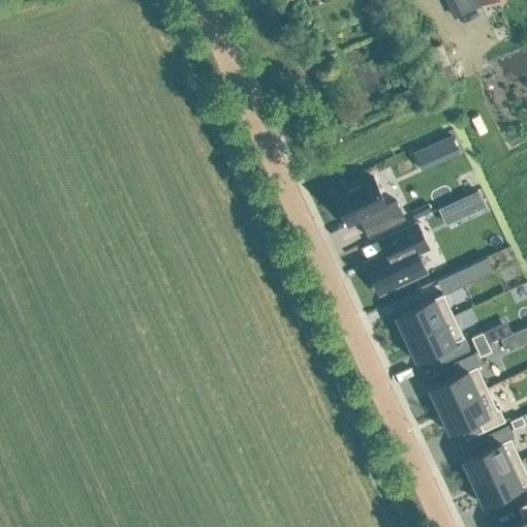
[(446,0),(455,18),(493,0),(446,0)]
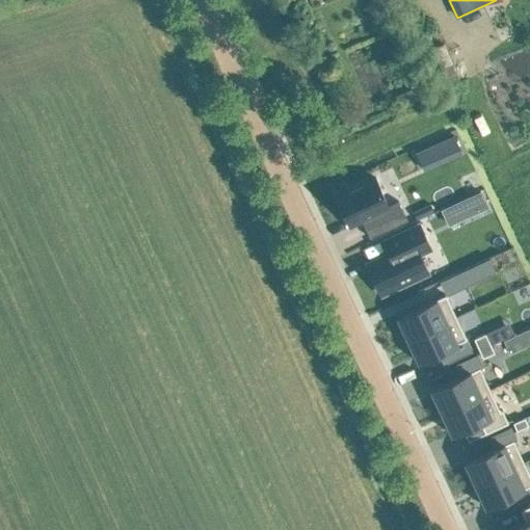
[(430,53),(439,72),(454,65),(446,47),(430,53)]
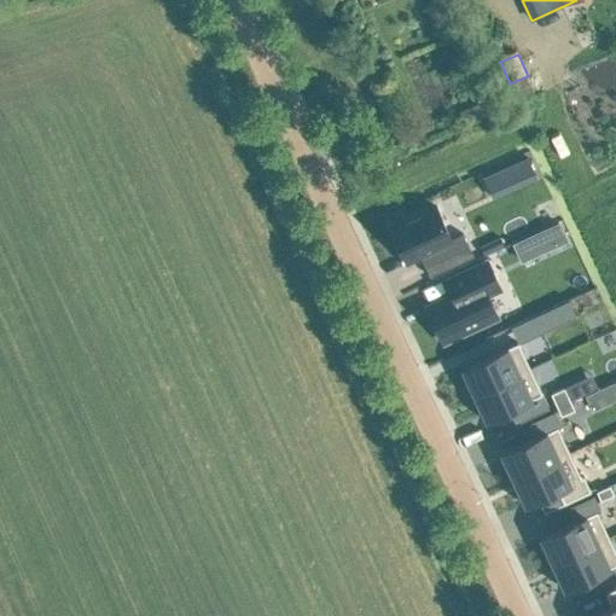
[(493,199),(538,180),(529,158),(484,179),(493,199)]
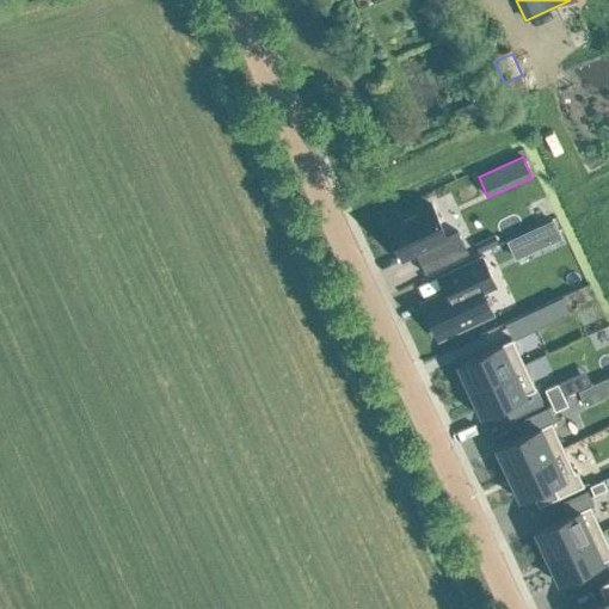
[(431,205),(387,226),(403,259),(416,253),(425,274),(468,254),(459,233),(447,238),(431,205)]
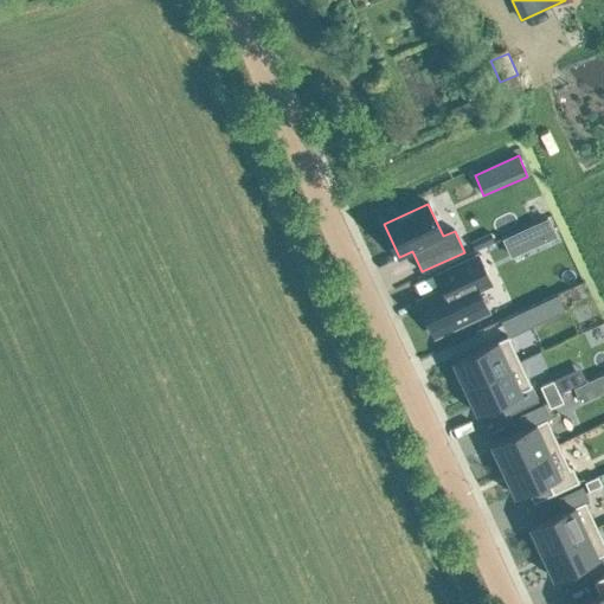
[(512,258),(558,236),(550,218),(503,239),(512,258)]
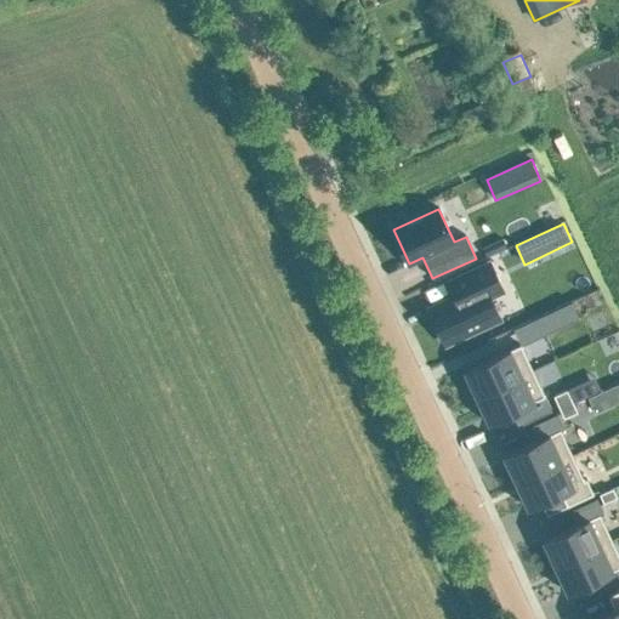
[(488,259),(509,249),(504,239),(483,249),(488,259)]
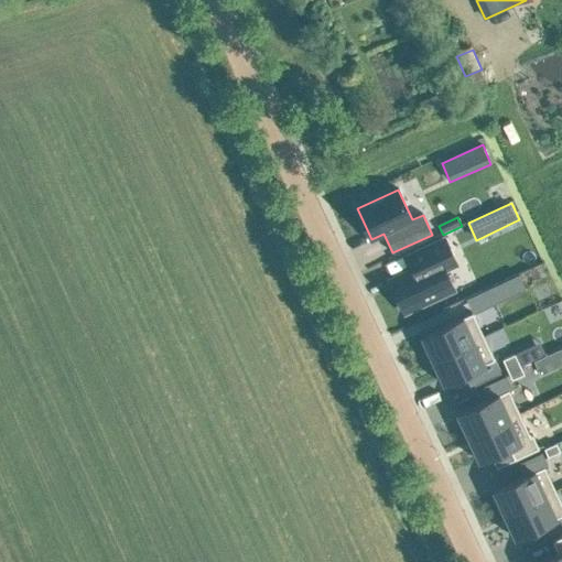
[(457,266),(445,238),(407,255),(413,269),(389,279),(403,312),(453,291),(445,271),(457,266)]
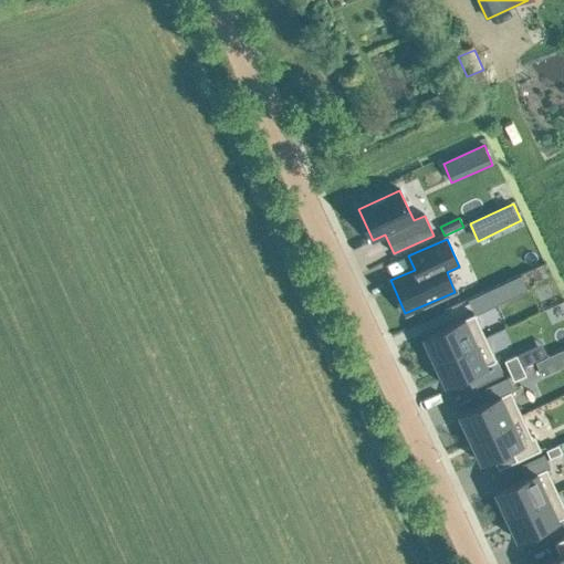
[(500,303),(528,291),(521,275),(493,289),(500,303)]
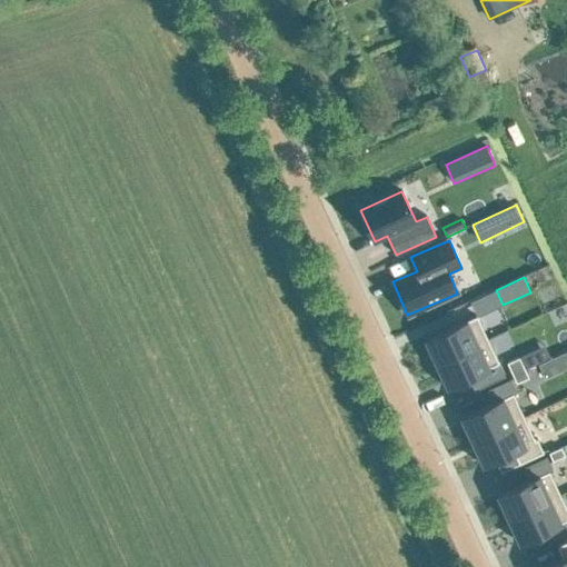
[(478,318),(427,341),(437,365),(488,340),(478,318)]
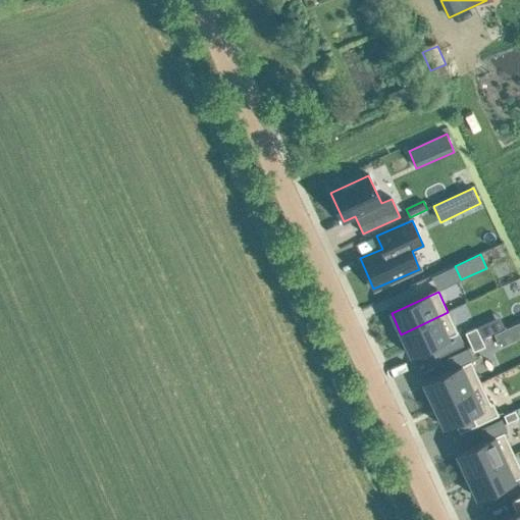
[(448,312),(401,334),(411,356),(430,347),(435,359),(463,346),(458,333),(448,312)]
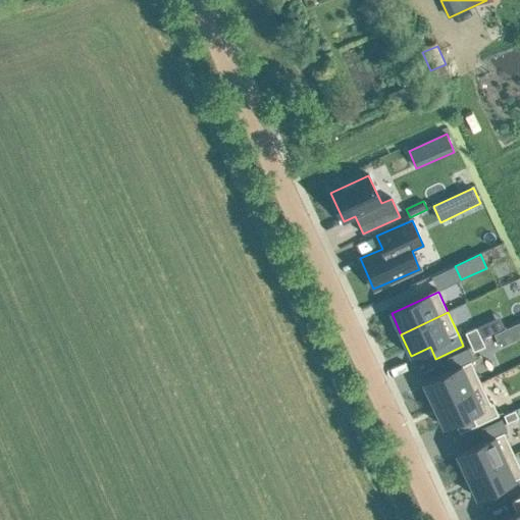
[(501,348),(516,341),(510,327),(495,334),(501,348)]
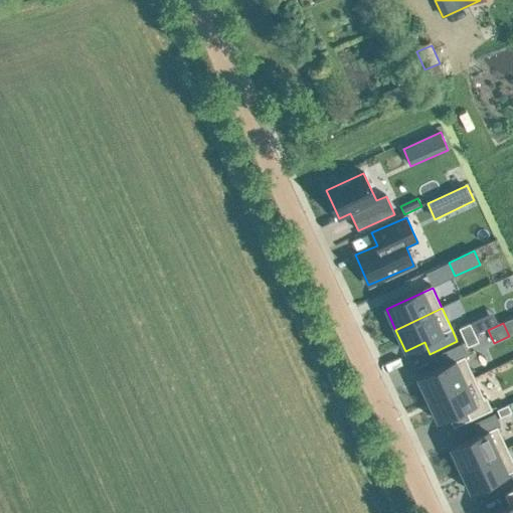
[(464,338),(475,333),(471,324),(460,329),(464,338)]
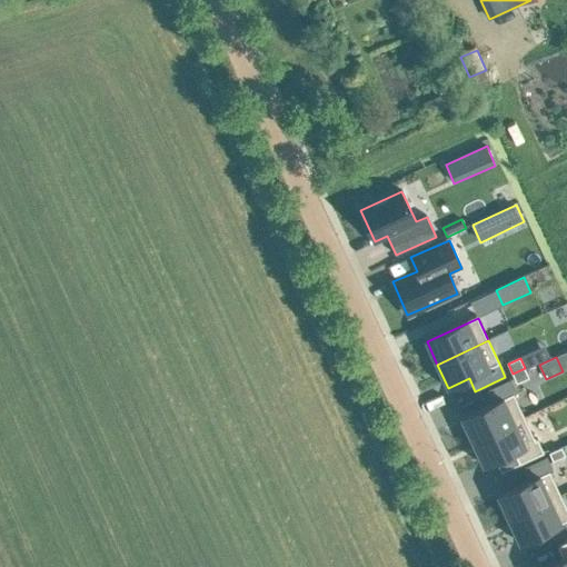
[(525,368),(513,374),(517,384),(529,378),(525,368)]
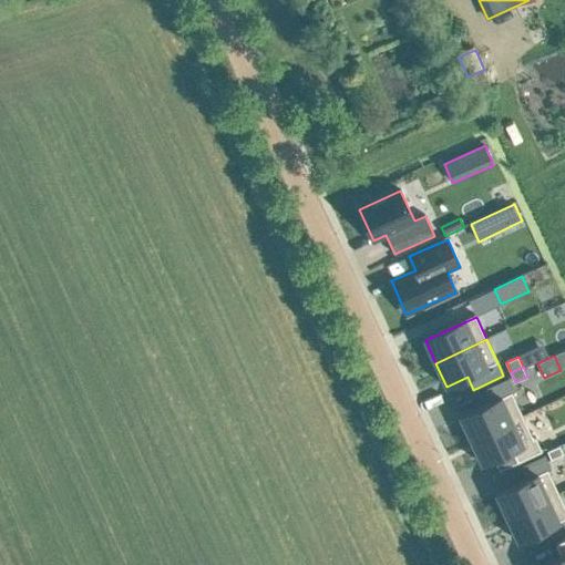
[(492,403),(461,418),(472,441),(523,417),(512,393),(516,392),(510,378),(485,389),(492,403)]
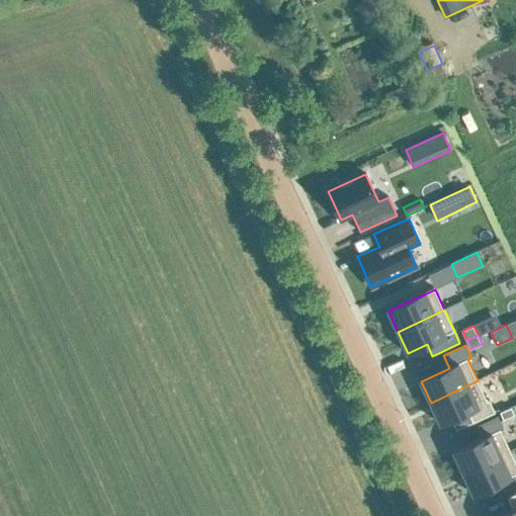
[(478,380),(431,403),(440,423),(450,419),(467,411),(474,423),(495,413),(489,401),(487,401),(478,380)]
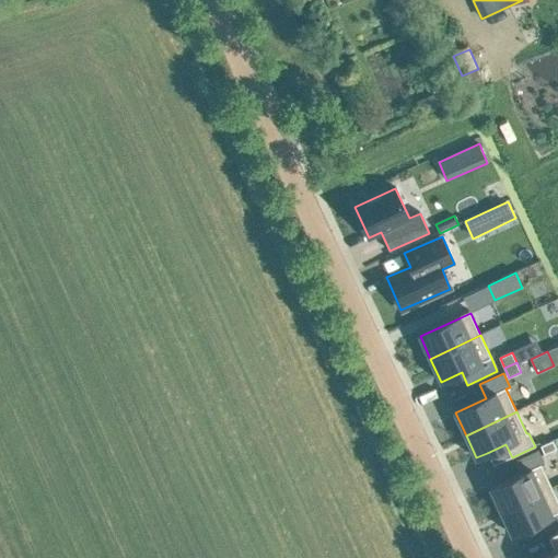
[(545,454),(557,449),(554,441),(541,446),(545,454)]
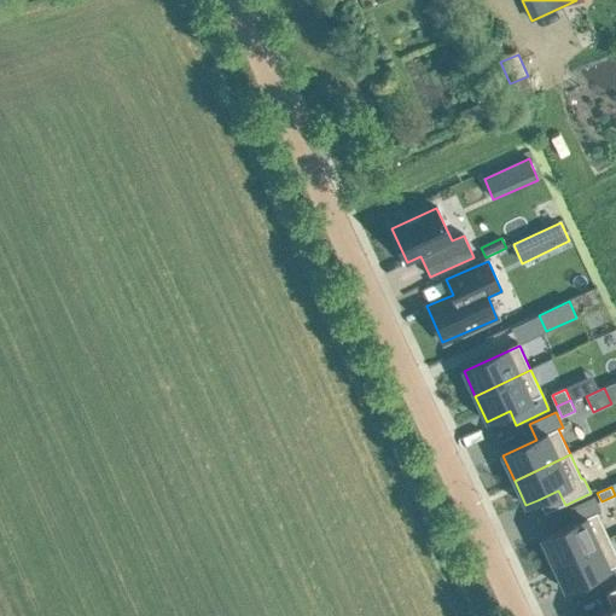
[(575,523),(541,539),(553,564),(609,539),(597,513),(602,511),(594,497),(568,509),(575,523)]
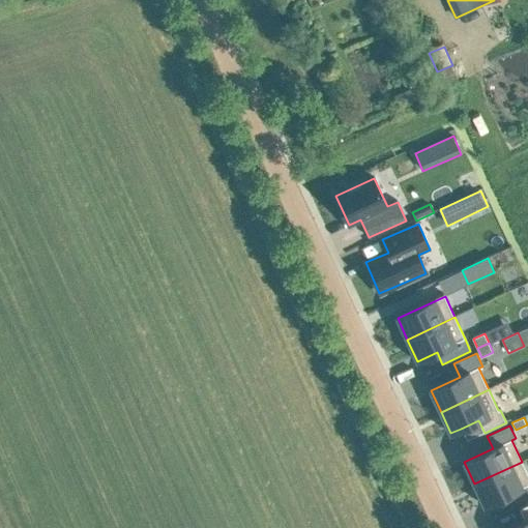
[(527,474),(522,462),(474,484),(485,505),(525,487),(527,492),(527,474)]
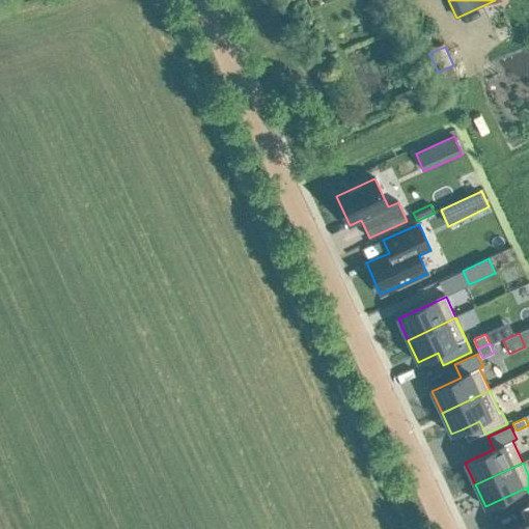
[(527,523),(512,528),(528,528),(528,506),(521,510),(527,523)]
